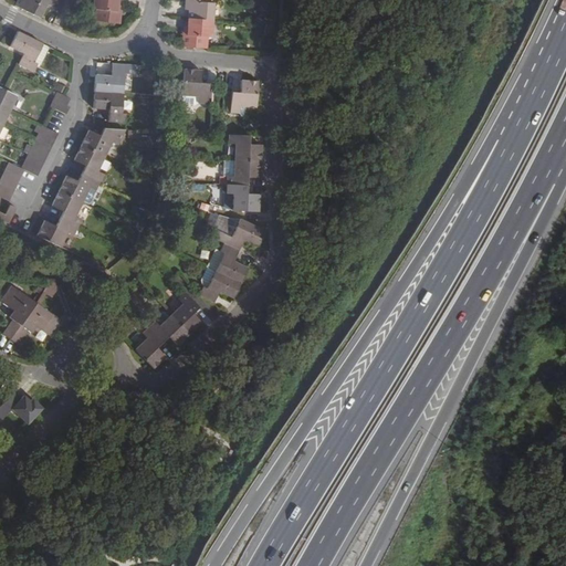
[(20,0),(17,8),(42,20),(49,7),(59,12),(64,1),(64,0),(20,0)]
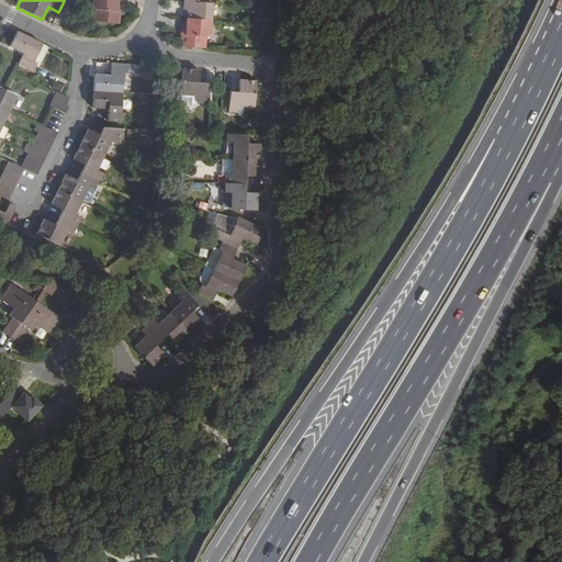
[(93,0),(92,11),(96,11),(94,22),(120,25),(121,21),(123,9),(123,6),(119,4),(119,0),(93,0)]
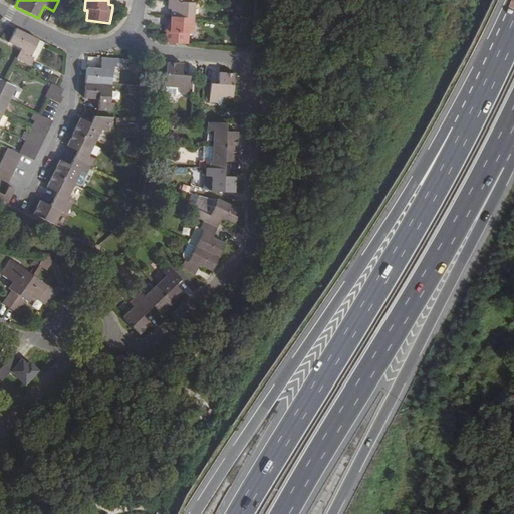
[(190,0),(166,0),(166,9),(171,10),(170,17),(194,18),(195,3),(191,3),(190,0)]
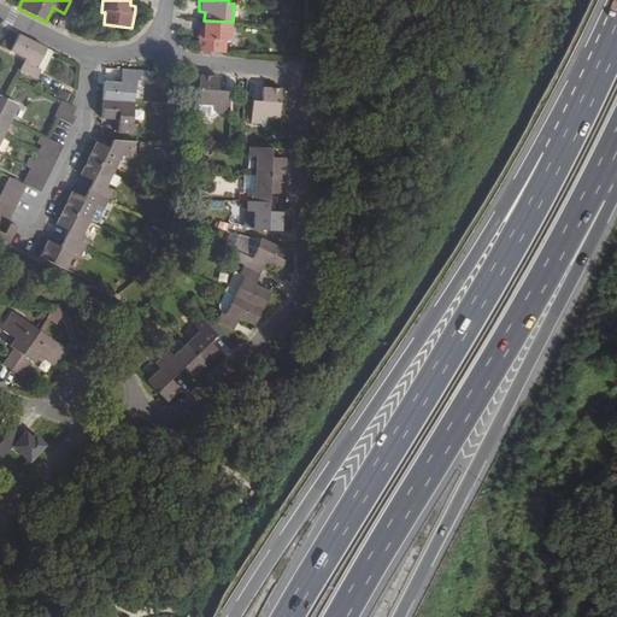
[(199,51),(225,53),(227,39),(231,40),(231,34),(233,22),(204,21),(204,29),(198,28),(197,51),(199,51)]
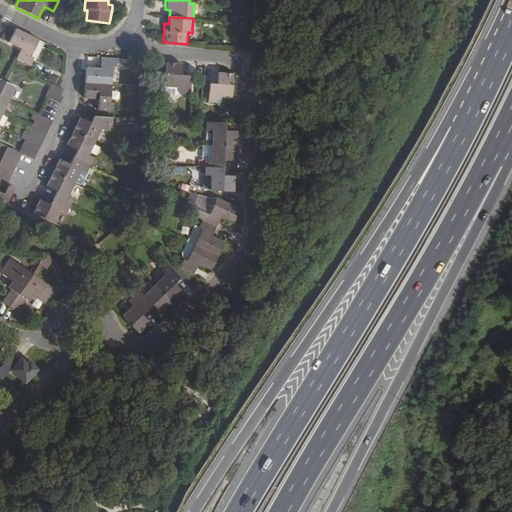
[(239,30),(247,31),(248,23),(239,22),(239,30)]
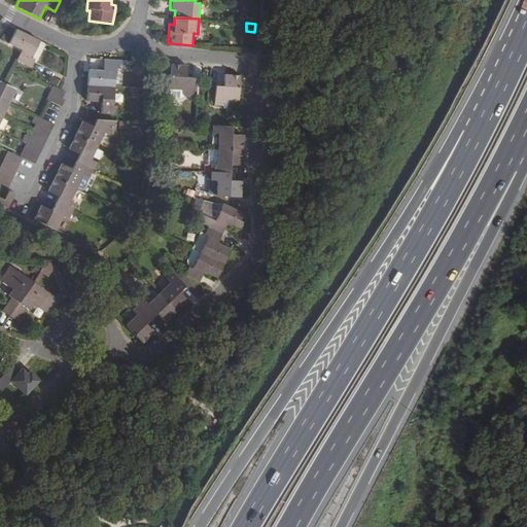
[(31,69),(35,61),(32,60),(40,42),(16,31),(9,44),(22,51),(16,62),(31,69)]
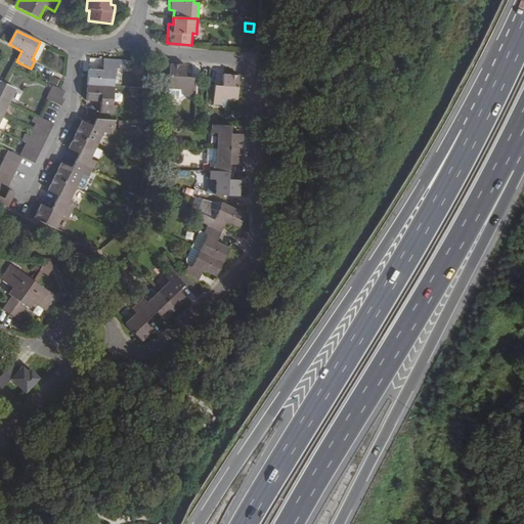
[(38,61),(46,45),(40,42),(32,59),(35,60),(38,61)]
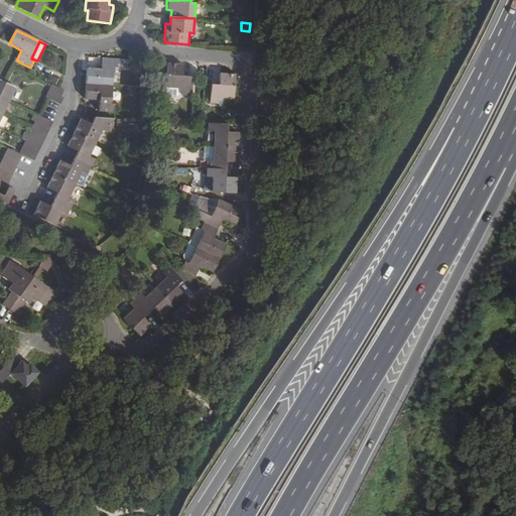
[(88,70),(86,84),(112,86),(114,69),(117,69),(118,60),(103,59),(102,71),(88,70)]
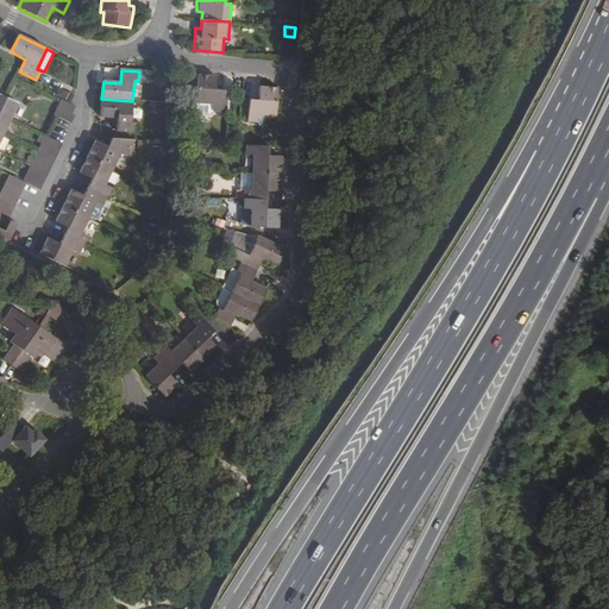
[(215,94),(217,76),(199,76),(196,104),(214,105),(214,112),(224,113),(224,94),(215,94)]
